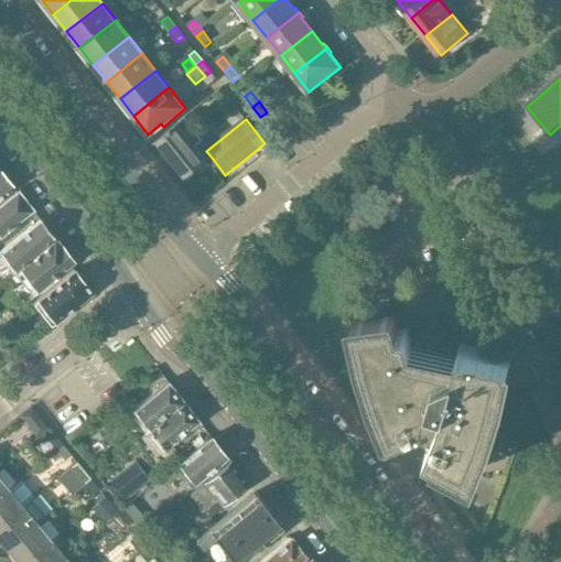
[(180,126),(158,141),(187,179),(213,159),(206,151),(202,154),(180,126)]
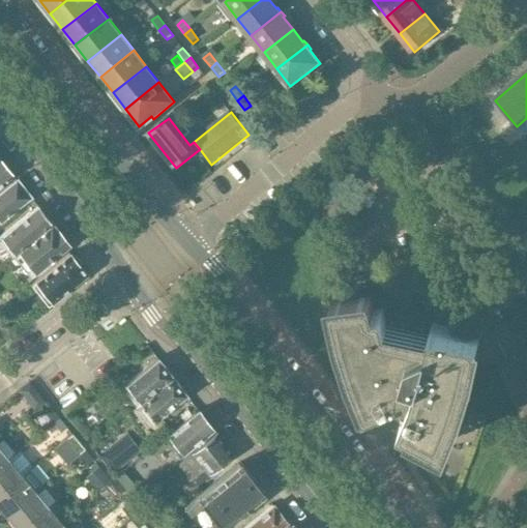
[(0,189),(16,178),(0,158),(0,189)]
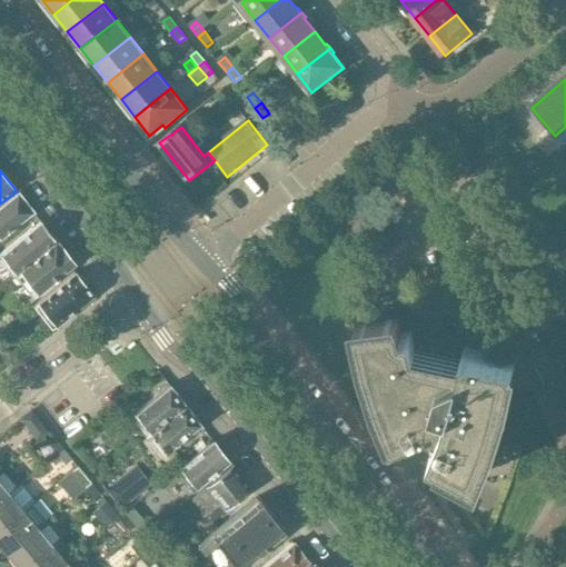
[(0,238),(2,241),(36,215),(20,195),(0,210),(0,238)]
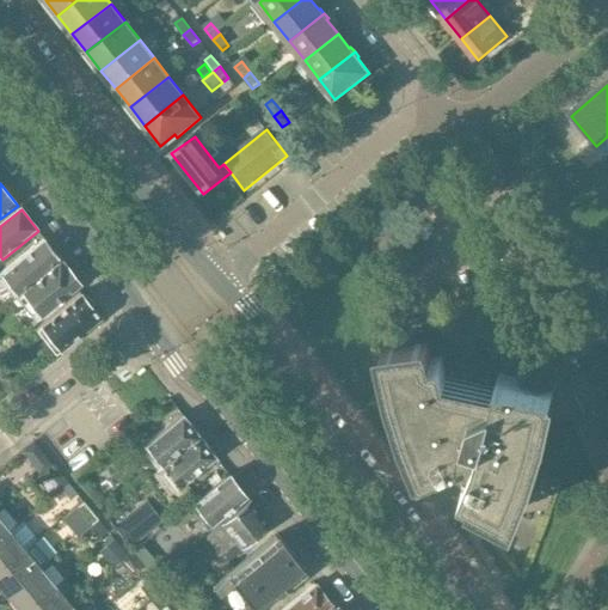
[(4,275),(20,297),(63,262),(47,241),(4,275)]
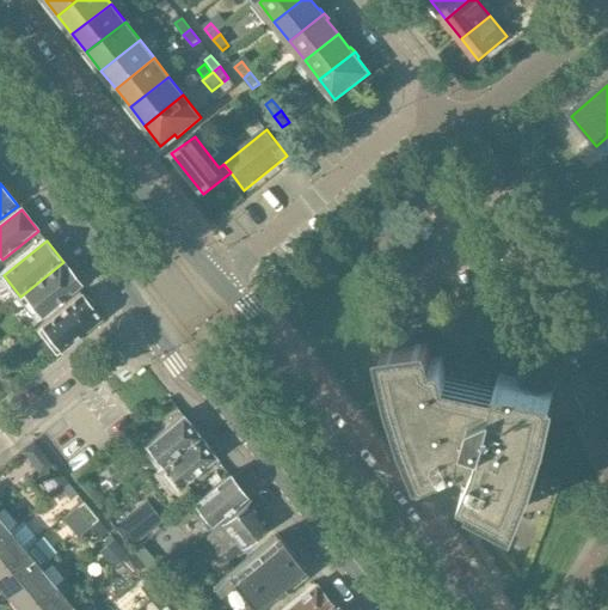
[(63,262),(20,297),(18,298),(26,307),(31,304),(42,317),(81,285),(63,262)]
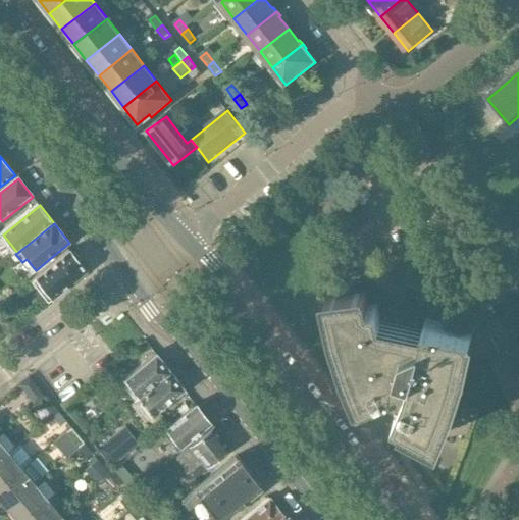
[(37,277),(54,299),(87,272),(80,263),(82,259),(76,253),(72,253),(70,251),(37,277)]
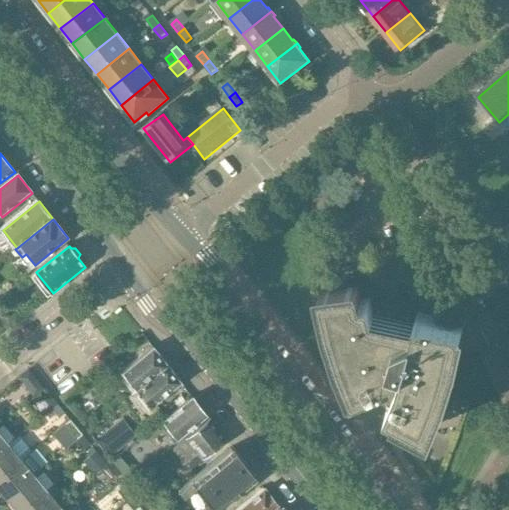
[(417,325),(394,320),(376,316),(372,300),(364,301),(361,288),(323,293),(331,330),(342,366),(357,401),(391,386),(397,397),(390,410),(432,431),(446,397),(457,362),(465,324),(428,316),(420,314),(417,325)]
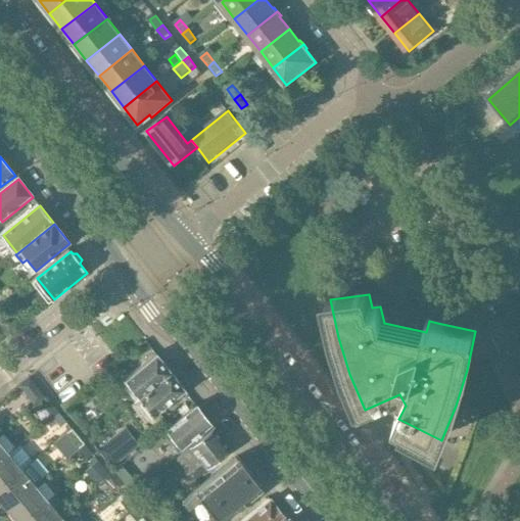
[(140,400),(173,374),(158,354),(125,381),(126,382),(117,388),(132,406),(140,399),(140,400)]
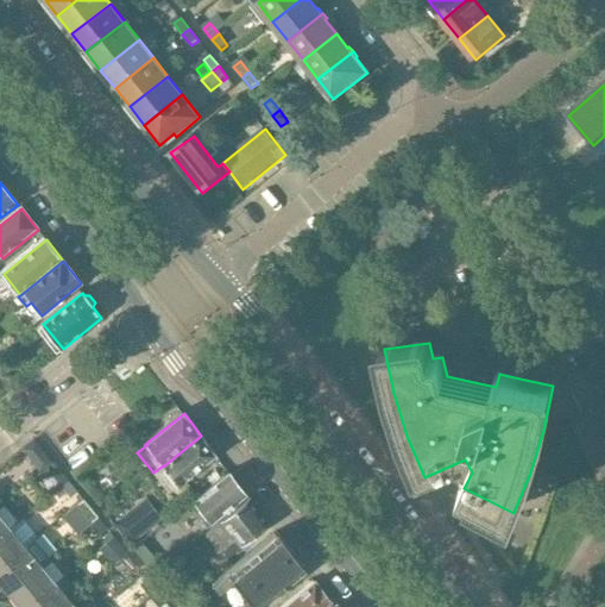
[(201,436),(163,467),(180,488),(219,457),(201,436)]
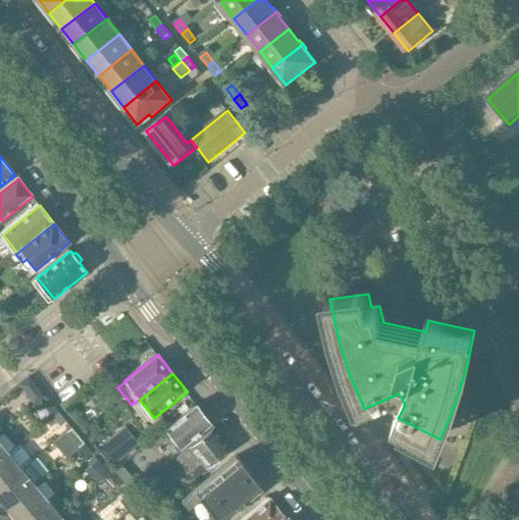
[(32,393),(31,399),(37,406),(46,398),(38,387),(32,393)]
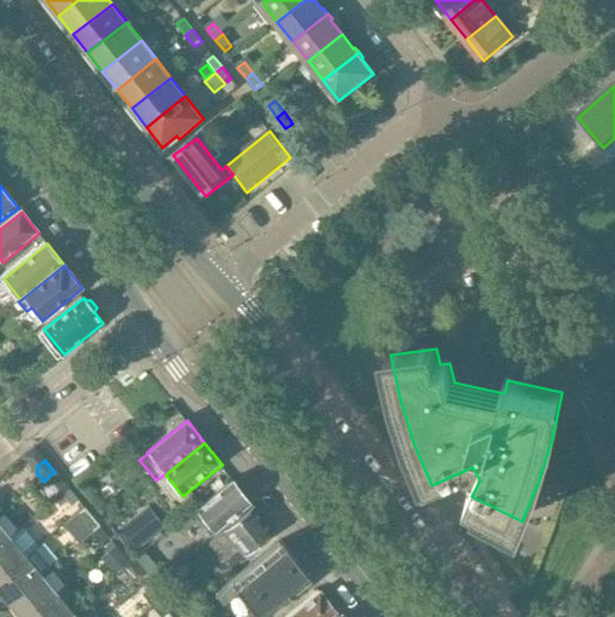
[(54,485),(63,496),(70,491),(61,479),(54,485)]
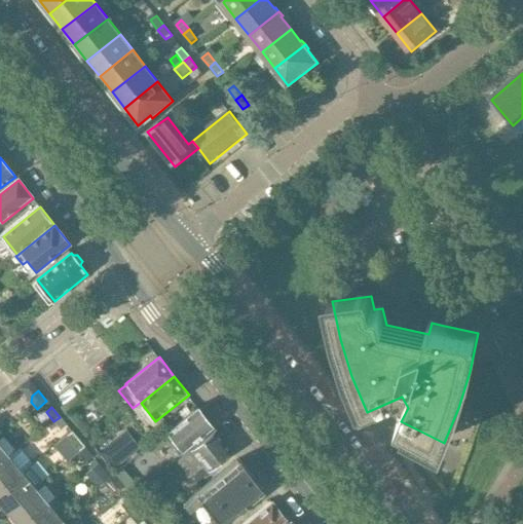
[(184,453),(215,428),(199,409),(169,434),(184,453)]
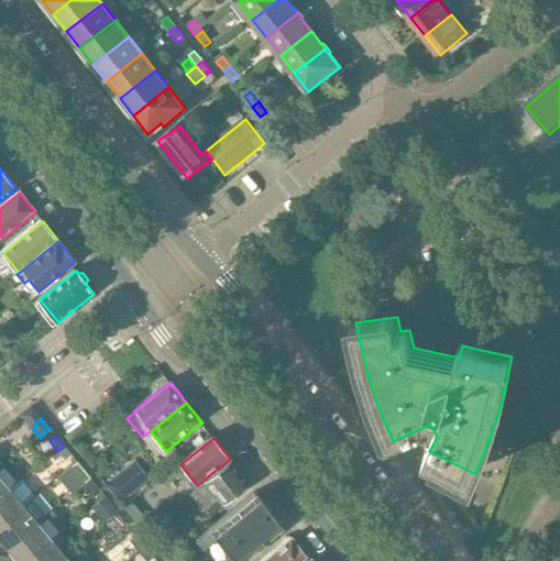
[(73,457),(64,447),(57,451),(66,462),(73,457)]
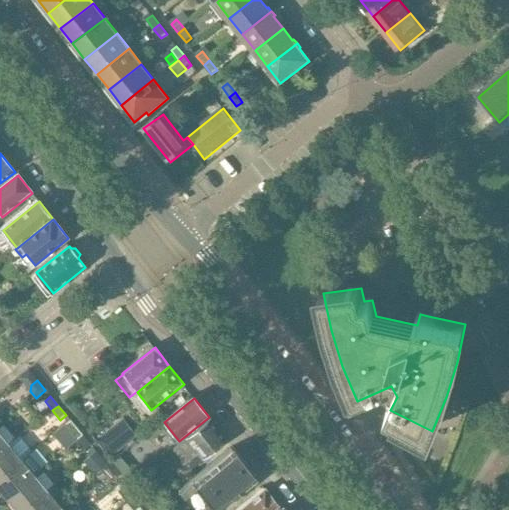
[(192,469),(228,440),(211,420),(175,449),(188,466),(177,474),(185,483),(196,474),(192,469)]
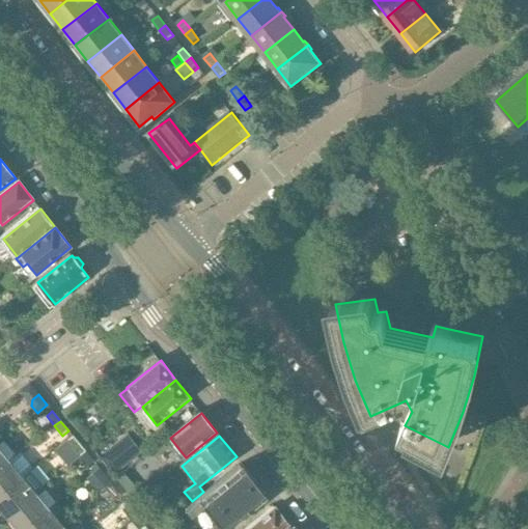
[(74,437),(56,451),(68,467),(80,457),(86,452),(74,437)]
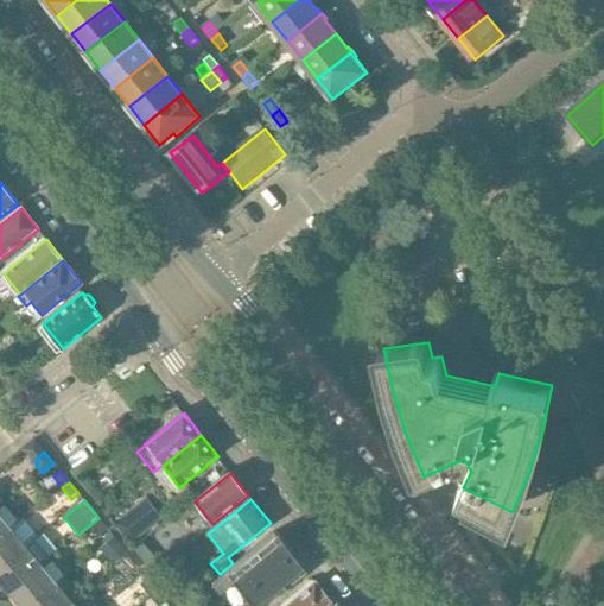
[(138,506),(115,524),(132,545),(154,528),(138,506)]
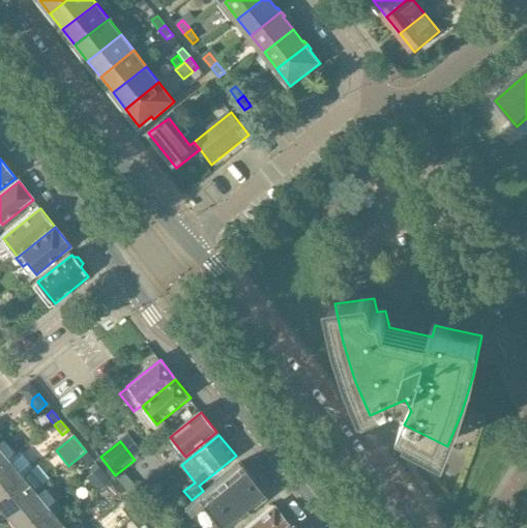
[(0,448),(0,469),(10,462),(0,448)]
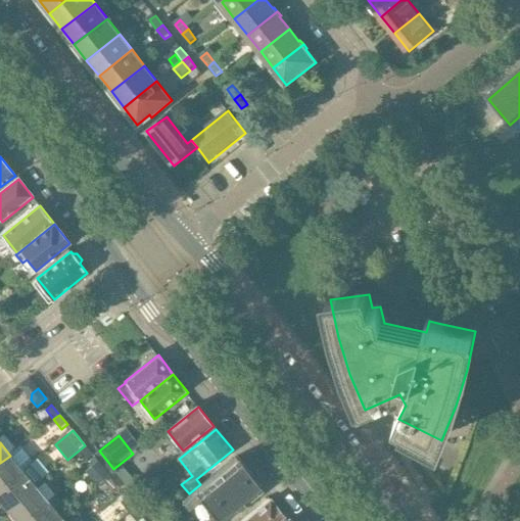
[(85,445),(79,451),(87,461),(93,456),(85,445)]
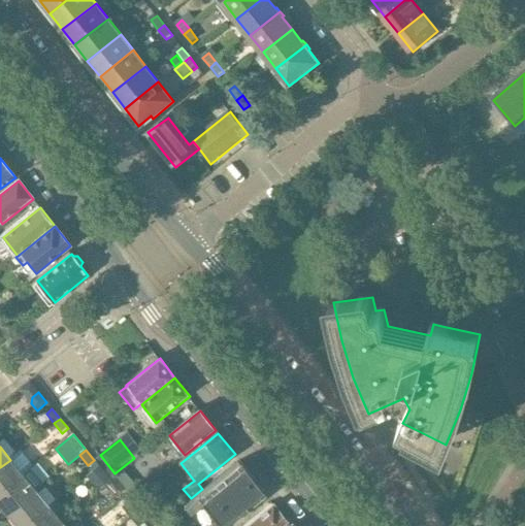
[(10,460),(0,467),(0,495),(24,477),(10,460)]
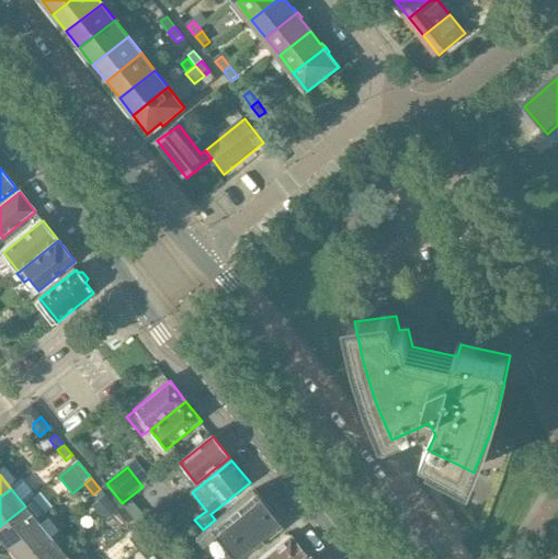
[(242,558),(284,526),(257,491),(195,540),(208,558),(242,558)]
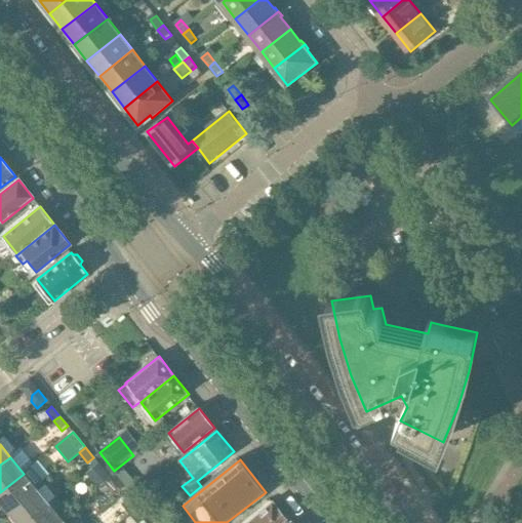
[(98,464),(87,474),(92,480),(105,471),(98,464)]
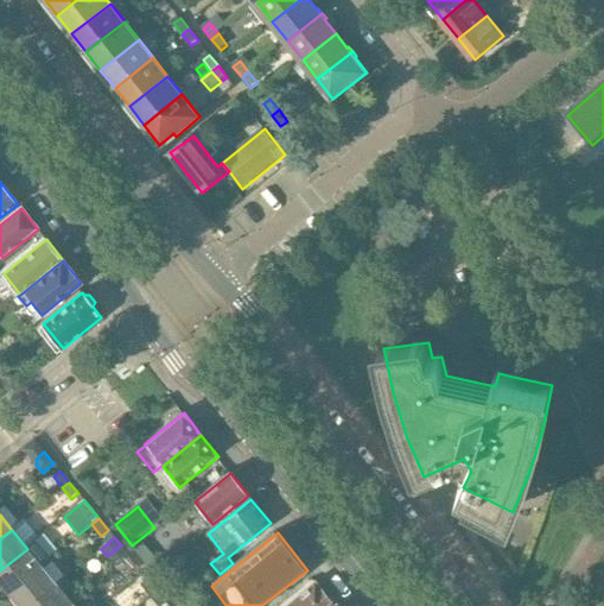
[(134,549),(145,563),(153,556),(142,543),(134,549)]
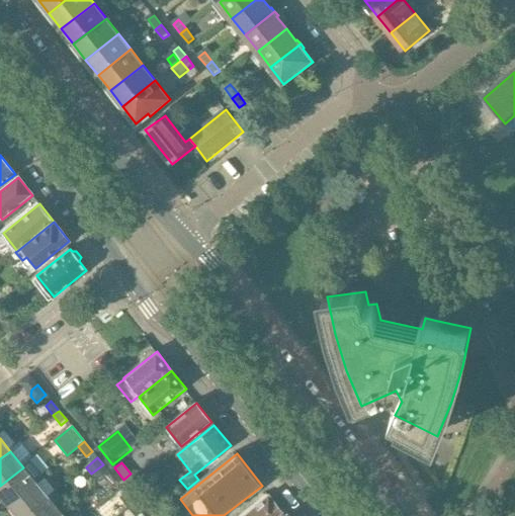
[(23,467),(0,486),(0,494),(8,504),(35,482),(23,467)]
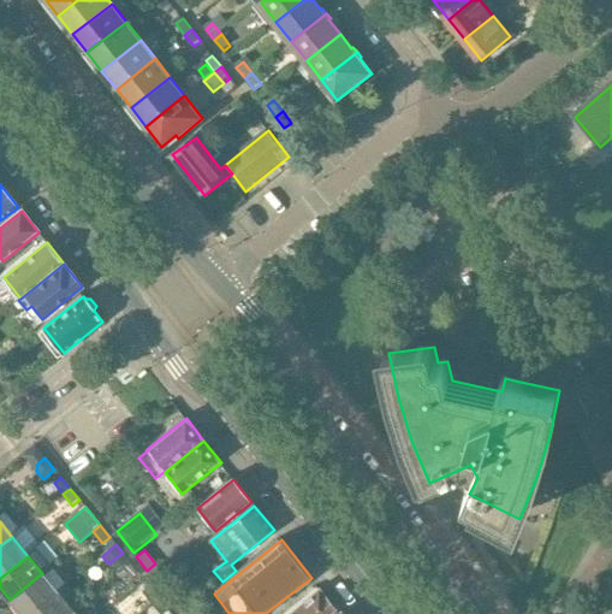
[(140,574),(131,564),(124,570),(134,579),(140,574)]
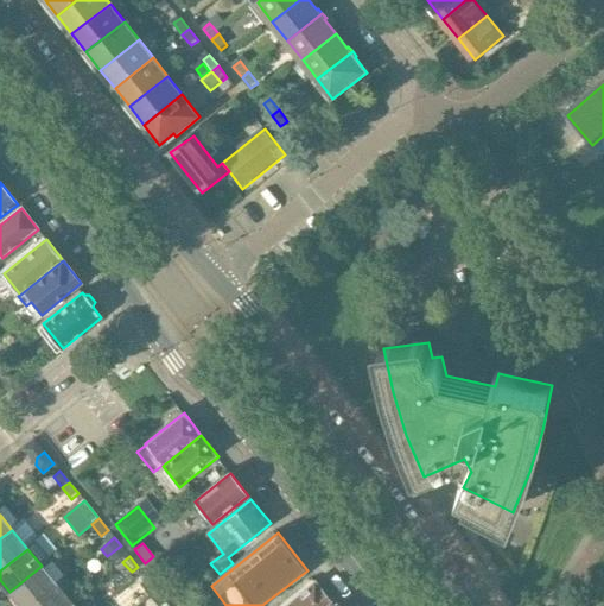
[(42,566),(10,592),(20,605),(32,605),(58,585),(42,566)]
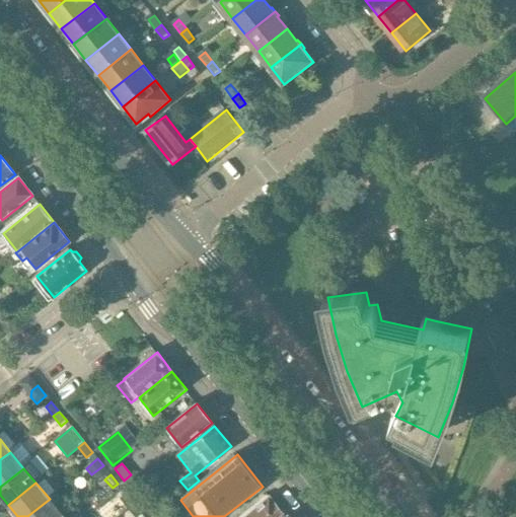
[(122,501),(130,510),(136,506),(128,496),(122,501)]
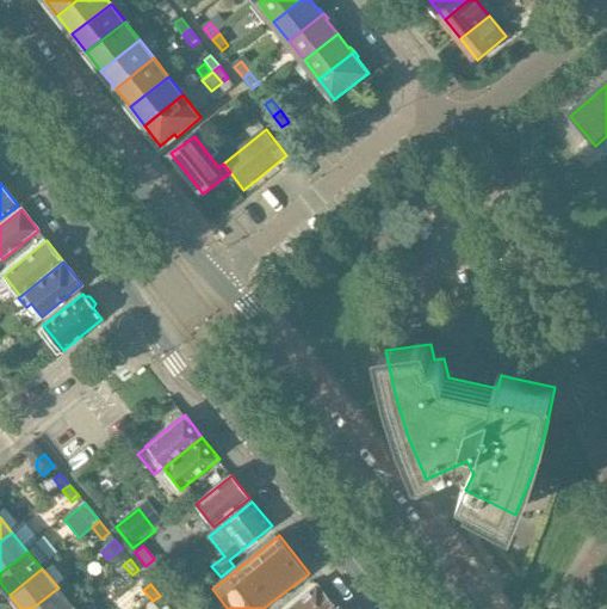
[(330,608),(334,606),(317,584),(287,608),(330,608)]
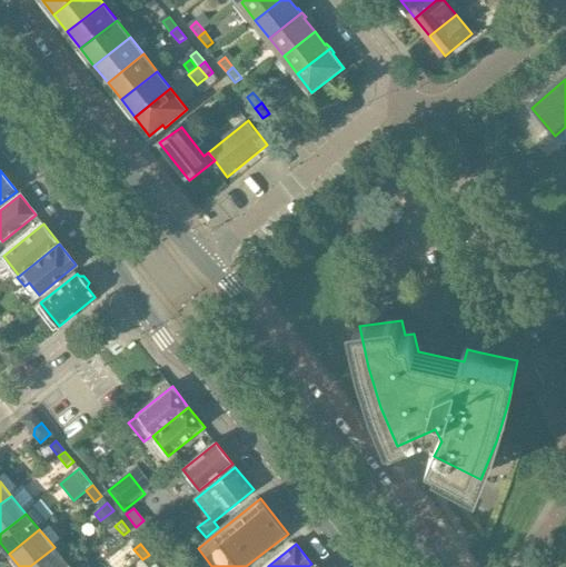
[(55,547),(30,566),(65,566),(68,564),(55,547)]
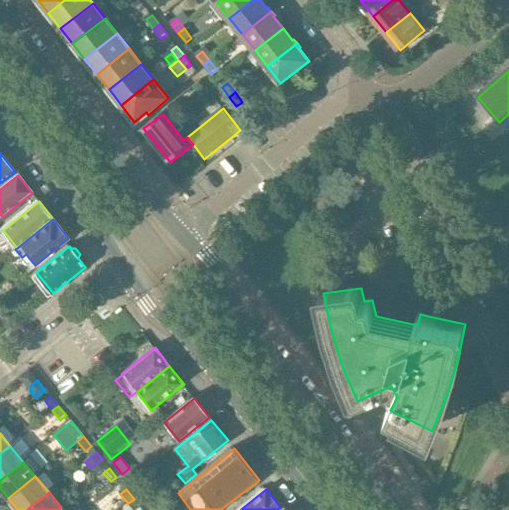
[(140,509),(142,508),(134,499),(128,503),(133,509),(140,509)]
